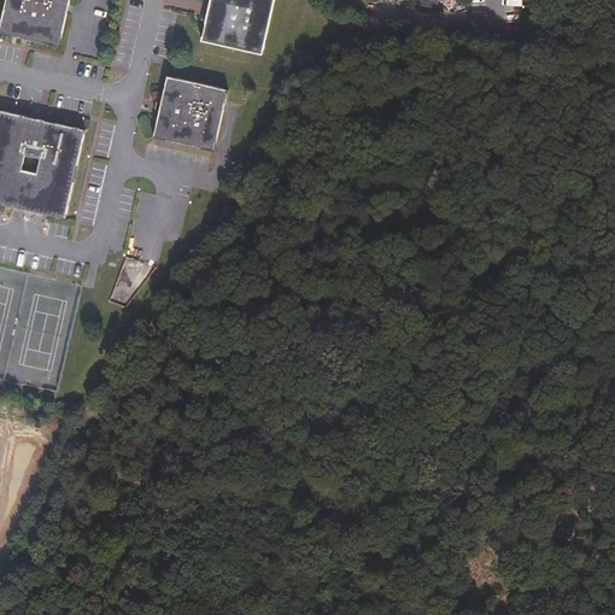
[(58,41),(66,0),(5,0),(0,24),(0,30),(58,41)]
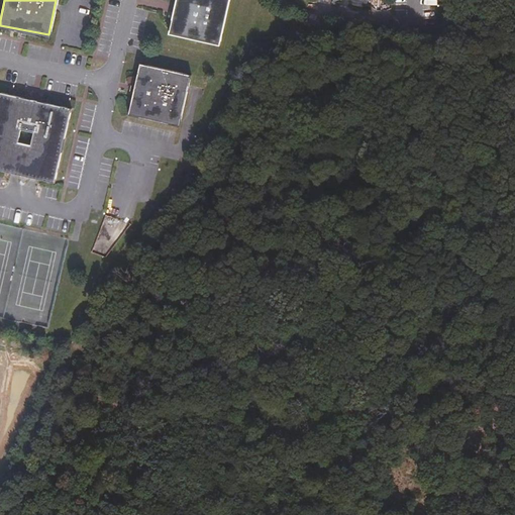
[(219,41),(227,0),(174,0),(168,31),(219,41)]
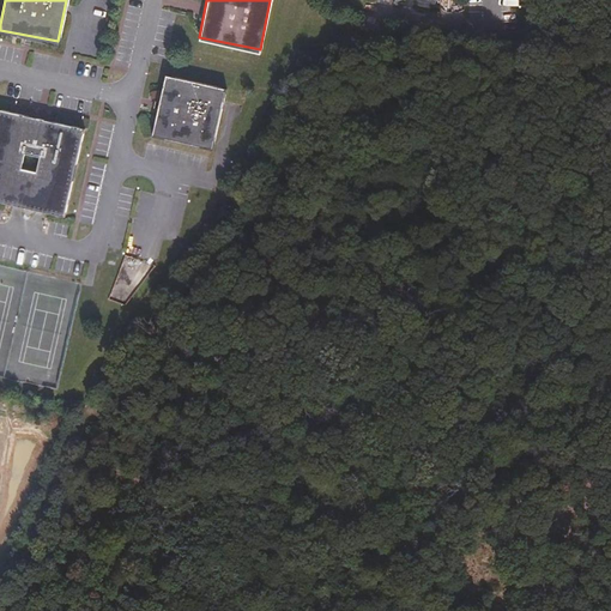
[(210,146),(223,88),(163,76),(150,135),(210,146)]
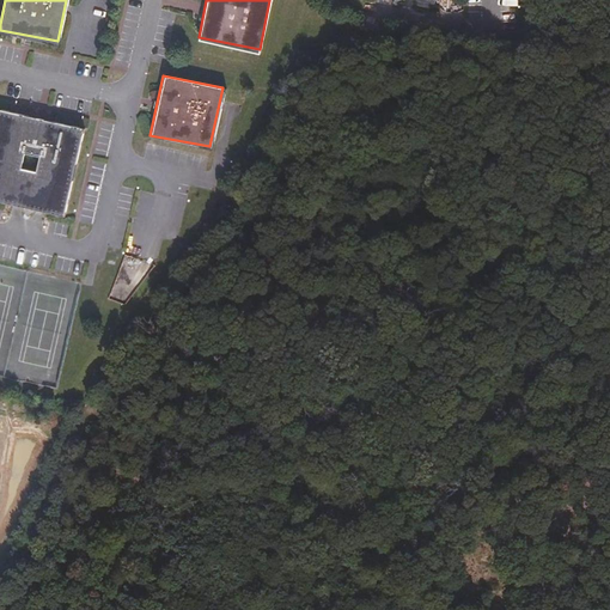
[(0,201),(62,214),(81,127),(0,109),(0,201)]
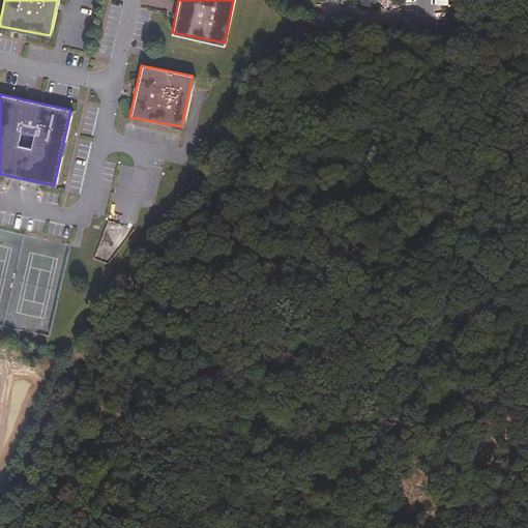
[(91,253),(115,258),(133,232),(136,233),(140,228),(117,225),(115,234),(107,232),(107,236),(98,235),(95,245),(92,245),(91,253)]
